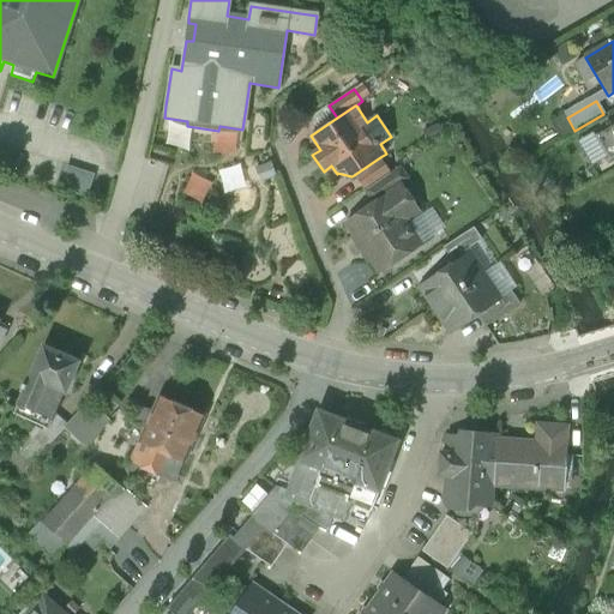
[(613,157),(613,125),(595,137),(609,161),(613,157)]
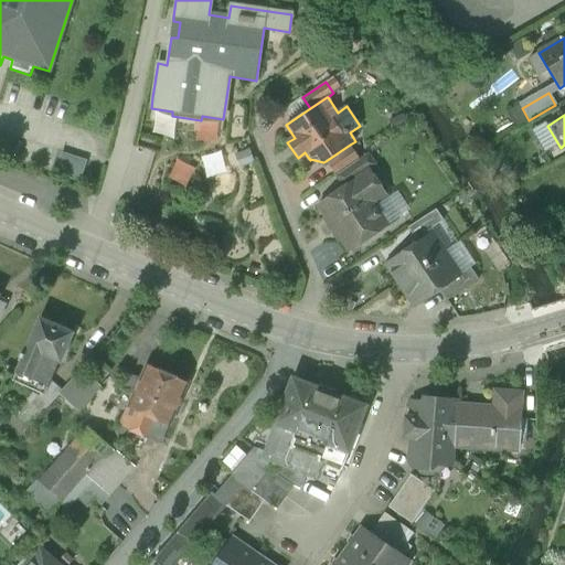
[(350,145),(326,161),(336,177),(360,160),(350,145)]
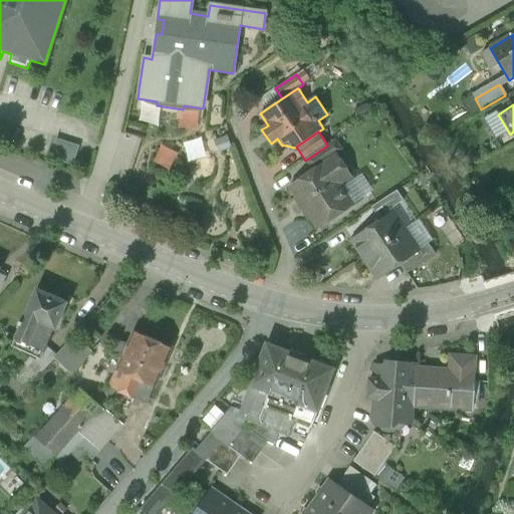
[(79,148),(56,139),(49,158),(72,166),(79,148)]
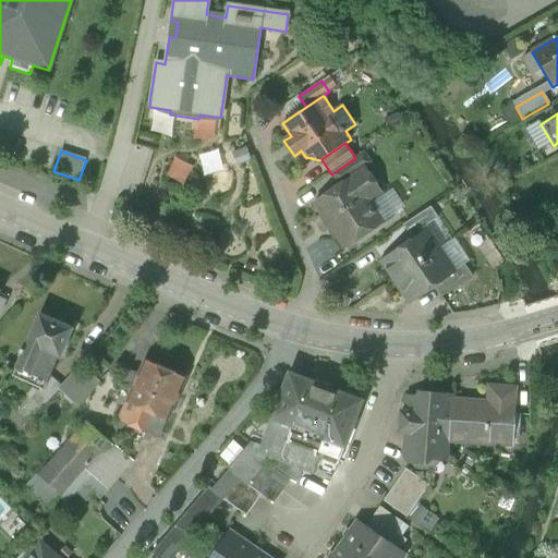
[(355,158),(331,174),(339,185),(365,167),(371,162),(364,152),(355,158)]
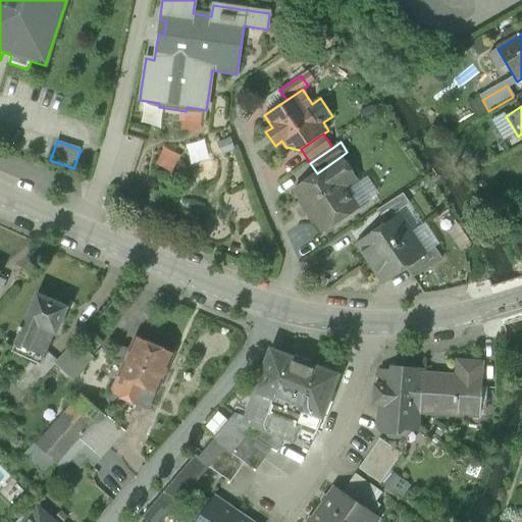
[(162,148),(155,163),(171,170),(178,155),(162,148)]
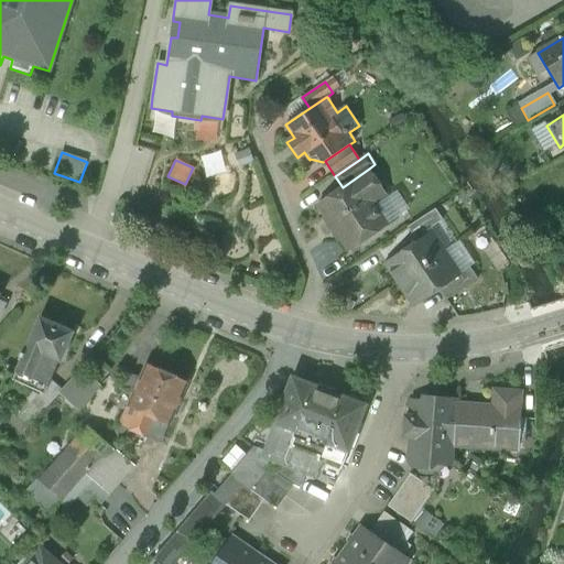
[(343,187),(317,204),(349,251),(390,224),(382,212),(376,210),(370,202),(384,192),(369,169),(343,187)]
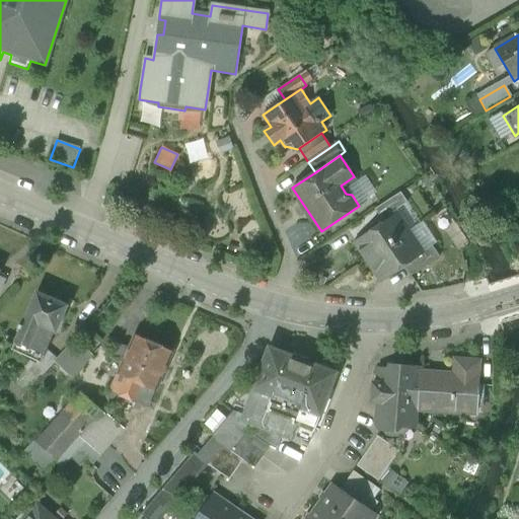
[(400,193),(375,209),(384,223),(395,215),(393,212),(408,203),(400,193)]
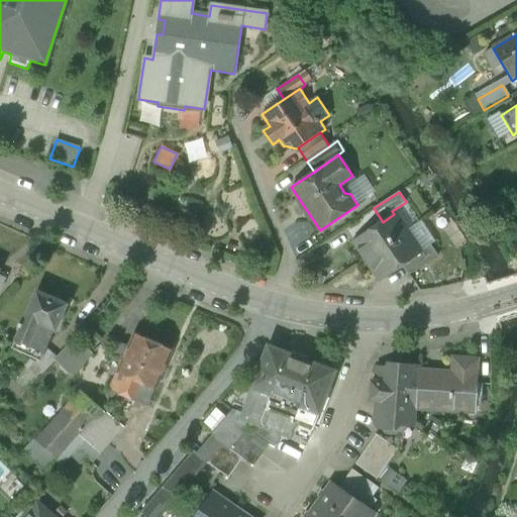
[(377,226),(374,224),(367,229),(367,233),(354,240),(367,257),(406,231),(394,214),(383,222),(377,226)]
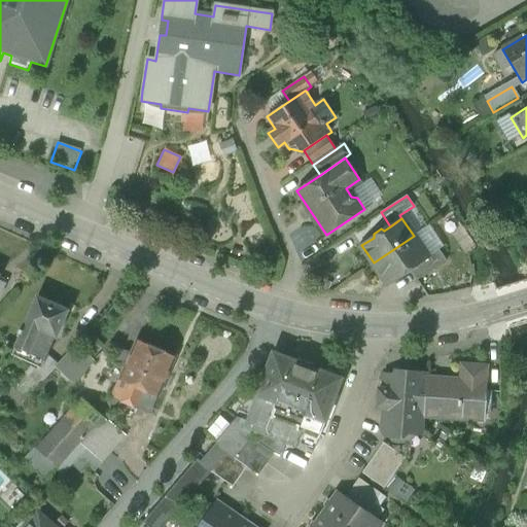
[(414,236),(374,262),(388,284),(410,270),(428,257),(414,236)]
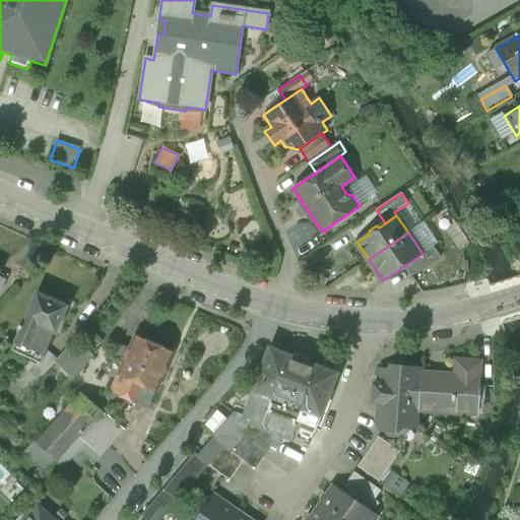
[(423,254),(404,266),(411,276),(440,257),(433,247),(423,254)]
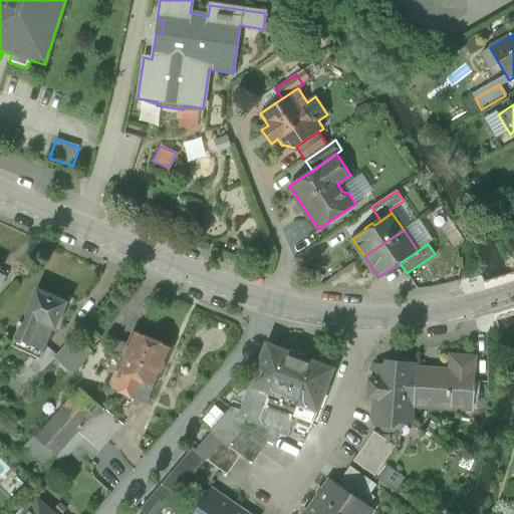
[(36,290),(25,316),(24,316),(21,323),(18,321),(17,324),(20,325),(14,338),(43,351),(44,350),(53,329),(54,329),(65,303),(62,302),(63,301),(61,299),(54,296),(51,296),(50,297),(36,290)]
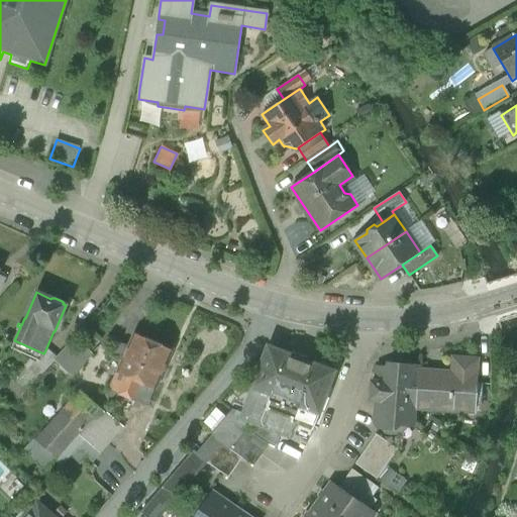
[(138,336),(134,335),(129,347),(122,344),(116,347),(112,355),(123,360),(118,373),(132,380),(136,381),(152,344),(150,342),(149,339),(141,335),(140,336),(138,336)]
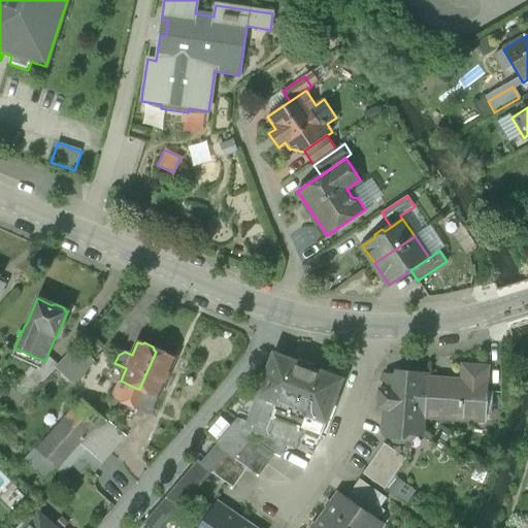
[(94,362),(76,345),(66,358),(84,373),(94,362)]
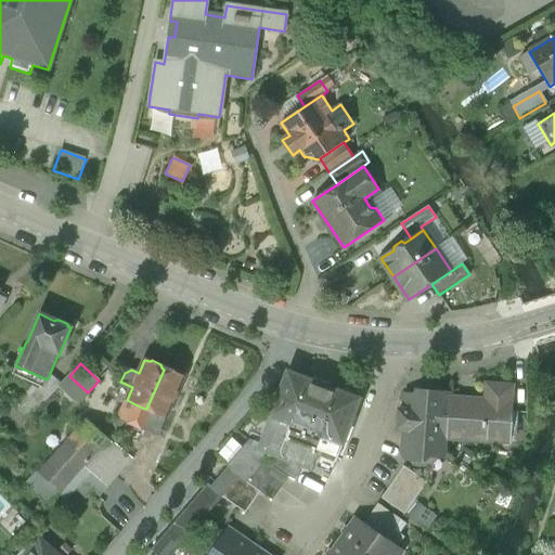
[(164,370),(146,409),(166,417),(183,377),(180,375),(178,373),(169,369),(168,369),(164,370)]
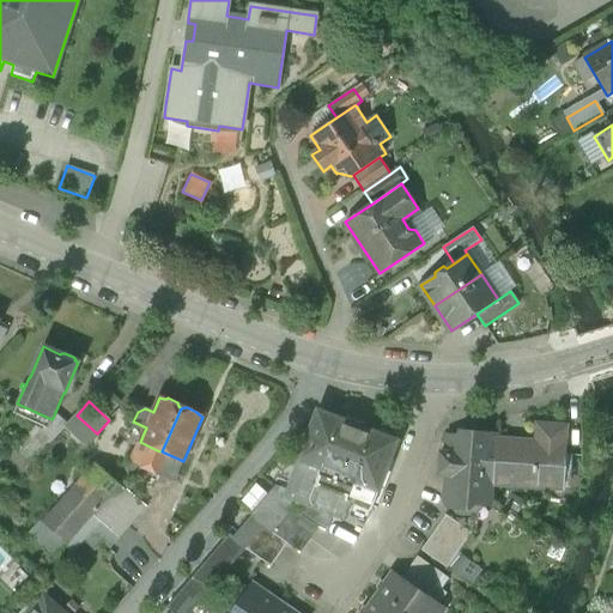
[(398,441),(316,410),(286,491),(284,498),(296,503),(309,508),(317,485),(347,497),(345,501),(349,503),(370,510),(398,441)]
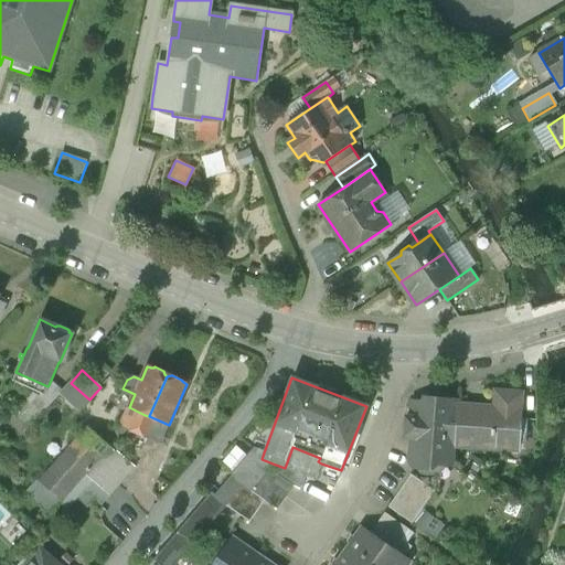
[(51,382),(49,385),(48,387),(48,386),(38,397),(32,393),(27,401),(31,405),(18,418),(28,428),(60,395),(62,392),(51,382)]
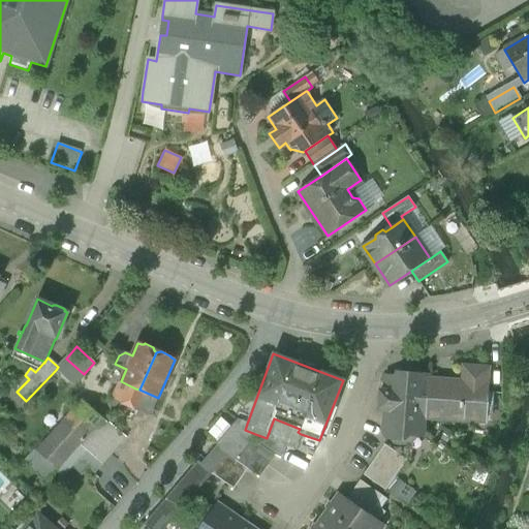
[(58,367),(56,370),(73,385),(84,374),(66,359),(58,367)]
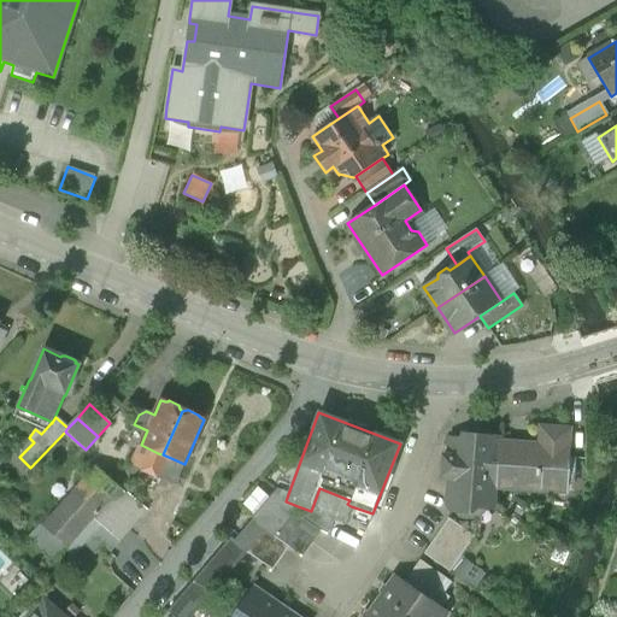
[(518,446),(518,444),(498,442),(495,488),(565,493),(569,447),(568,447),(569,429),(540,427),(539,447),(518,446)]
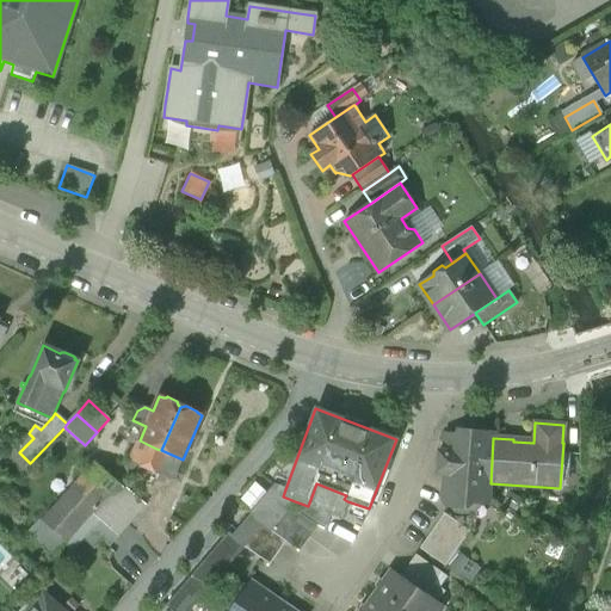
[(461,436),(445,434),(445,451),(439,451),(438,466),(446,467),(444,499),(449,506),(462,507),(473,498),(488,499),(489,483),(491,483),(493,438),(494,433),(461,431),(461,436)]
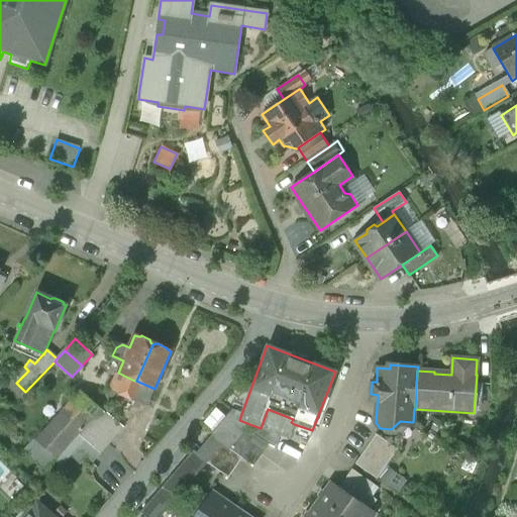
[(132,380),(118,373),(114,381),(113,380),(109,390),(125,397),(132,380)]
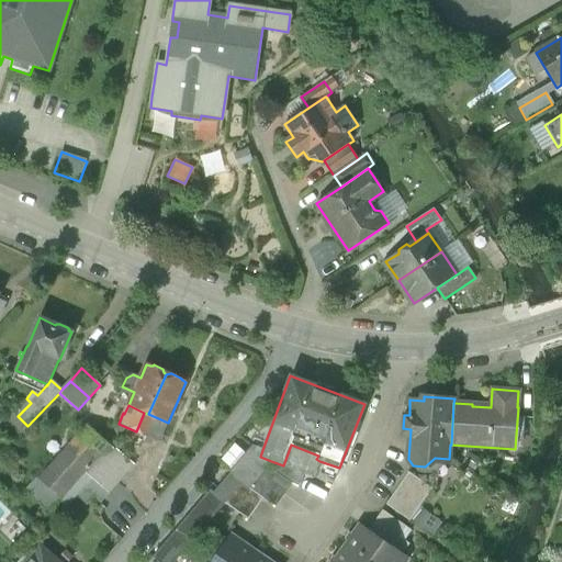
[(148,414),(144,413),(136,431),(147,437),(153,439),(159,441),(168,423),(148,414)]
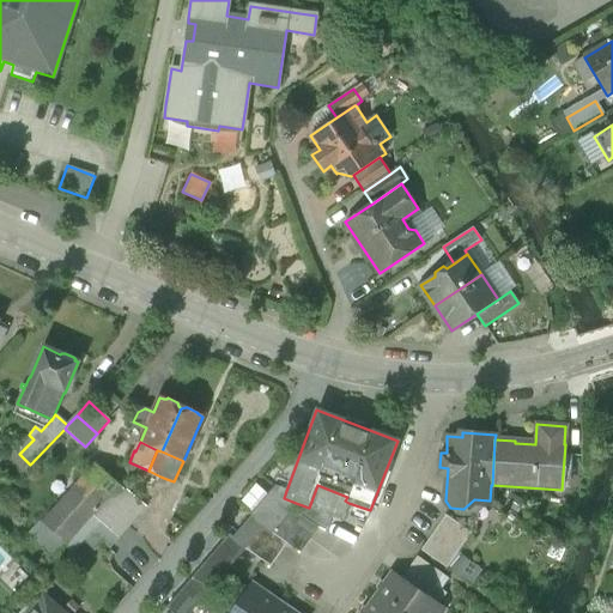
[(95,465),(41,523),(67,545),(79,532),(92,516),(102,505),(107,501),(114,497),(125,492),(95,465)]
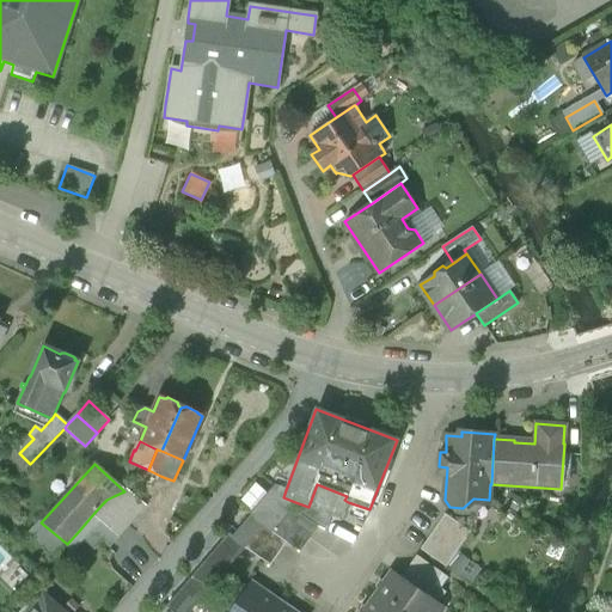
[(347,496),(317,484),(308,507),(341,519),(348,502),(344,500),(347,496)]
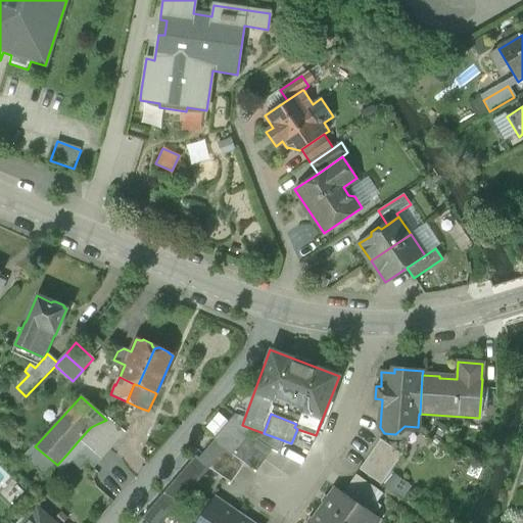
[(215,440),(146,520),(148,522),(159,522),(207,468),(216,459),(224,448),(231,455),(239,444),(248,434),(252,429),(242,425),(244,419),(235,415),(214,439),(215,440)]
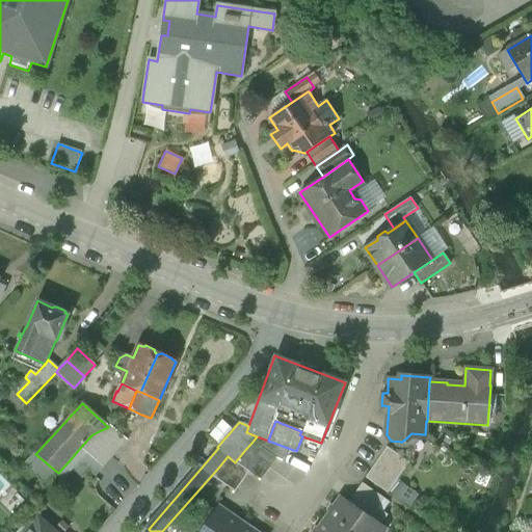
[(127,440),(110,425),(108,427),(99,431),(120,449),(127,440)]
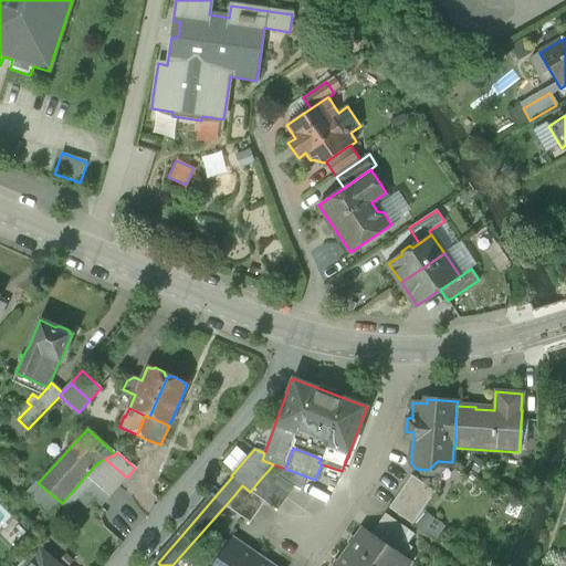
[(127,478),(105,459),(98,462),(94,467),(118,488),(127,478)]
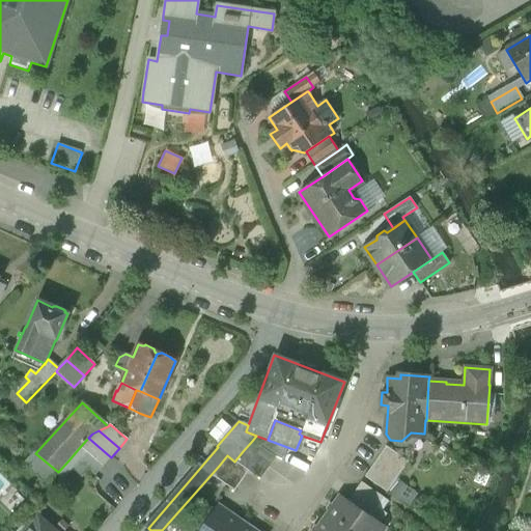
[(111,457),(88,438),(80,447),(103,467),(111,457)]
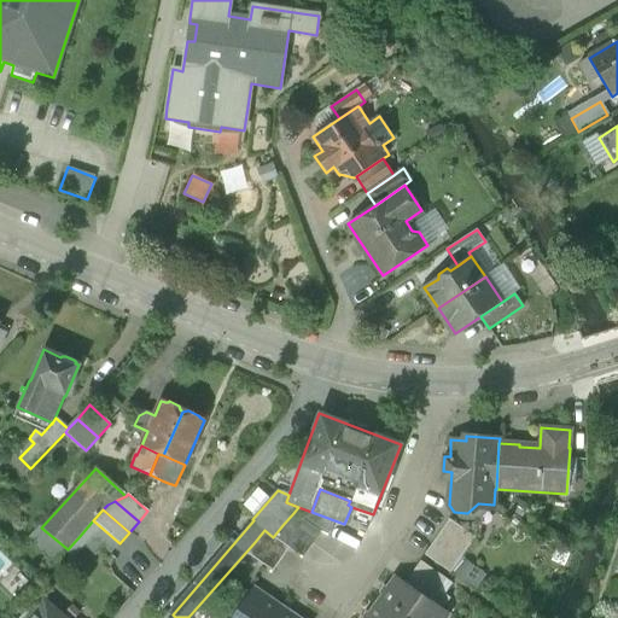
[(320,532),(293,513),(283,525),(312,544),(320,532)]
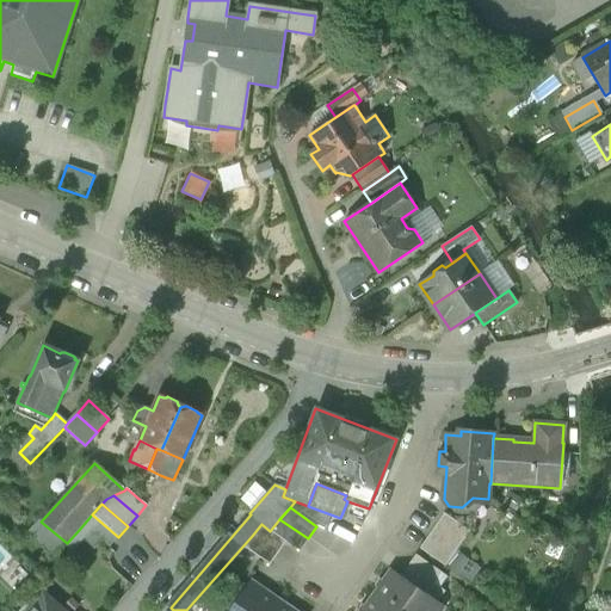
[(469,531),(444,513),(436,525),(461,543),(469,531)]
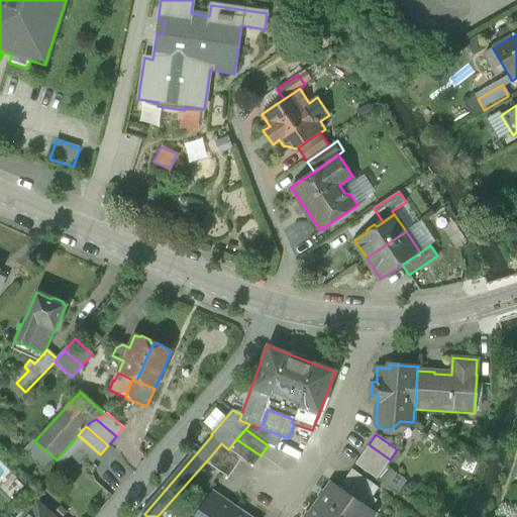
[(100,454),(78,435),(67,448),(89,468),(100,454)]
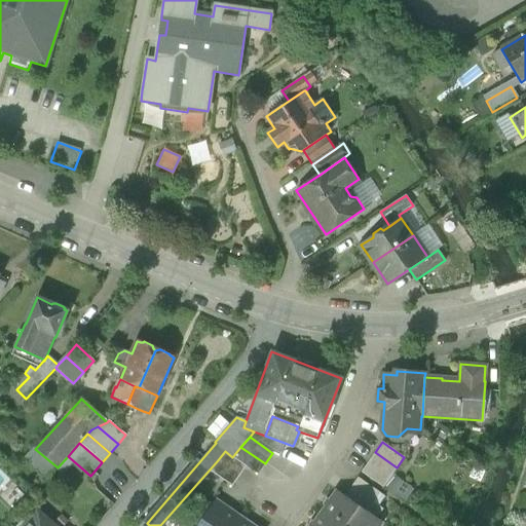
[(265,463),(240,447),(232,457),(246,466),(258,475),(265,463)]
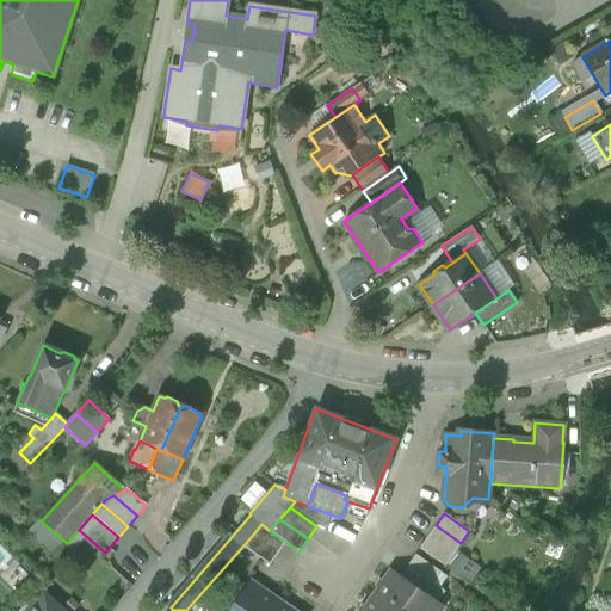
[(285,542),(270,531),(261,524),(252,536),(277,554),(285,542)]
